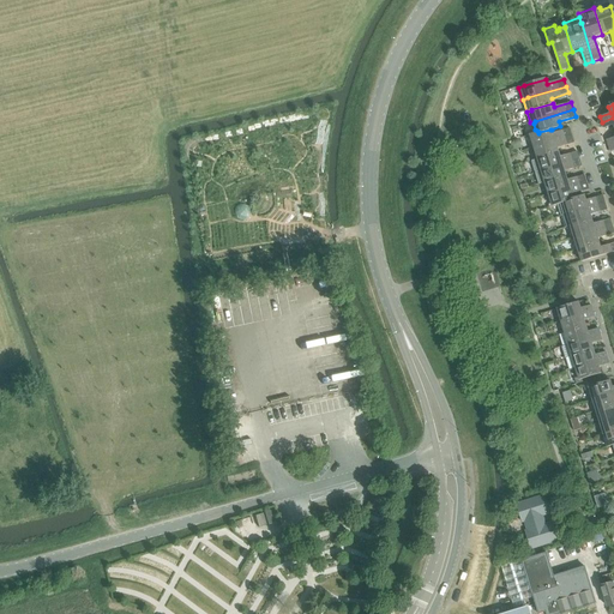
[(613,118),(602,122),(603,128),(613,125),(613,118)]
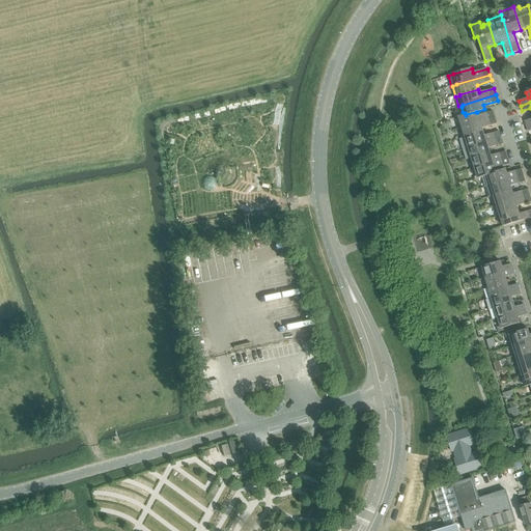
[(478,116),(477,112),(476,112),(466,114),(466,115),(458,117),(462,128),(495,117),(493,111),(478,116)]
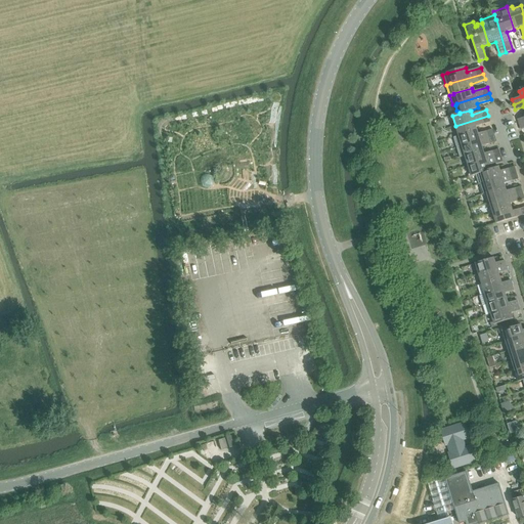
[(490,122),(488,116),(455,126),(460,136),(477,130),(476,126),(490,122)]
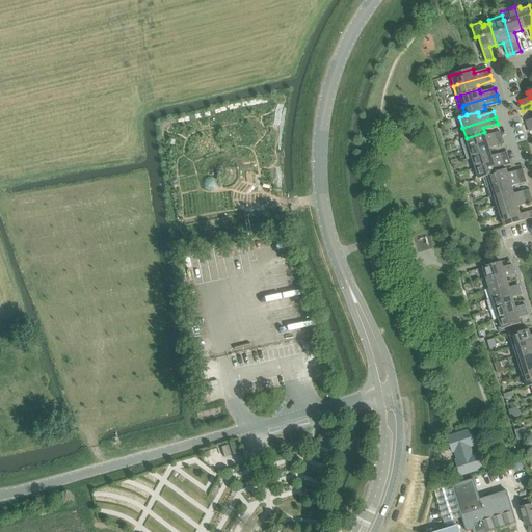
[(485,136),(484,132),(467,138),(460,140),(463,150),(502,138),(500,132),(485,136)]
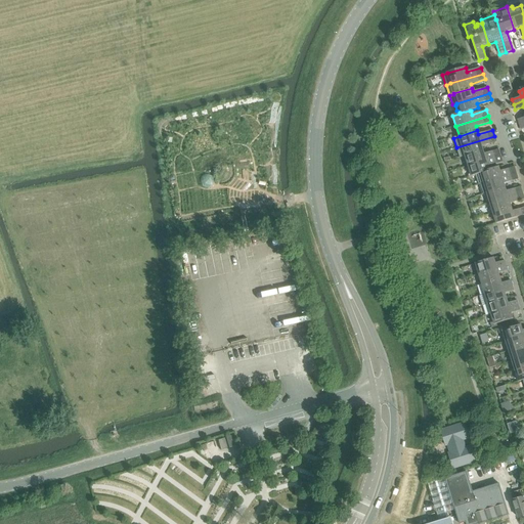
[(496,142),(494,136),(456,147),(461,158),(466,156),(483,150),(482,146),(496,142)]
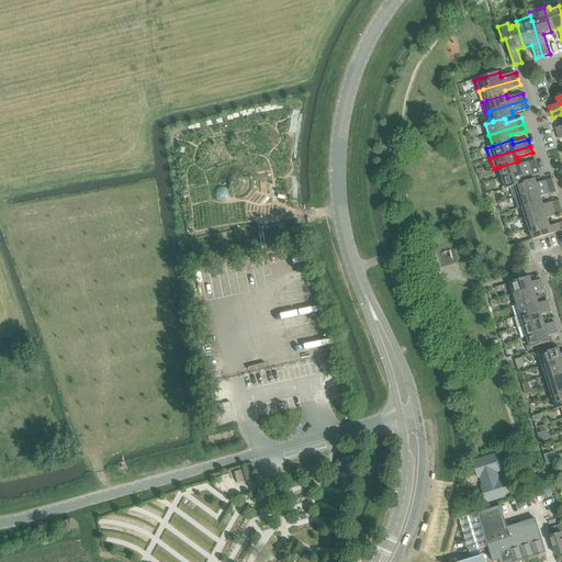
[(520,165),(518,161),(499,167),(503,178),(537,167),(535,160),(520,165)]
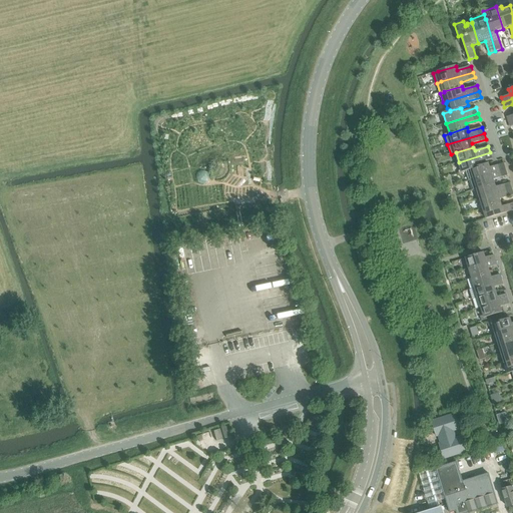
[(492,158),(490,152),(459,162),(462,172),(466,171),(470,169),(479,166),(478,163),(492,158)]
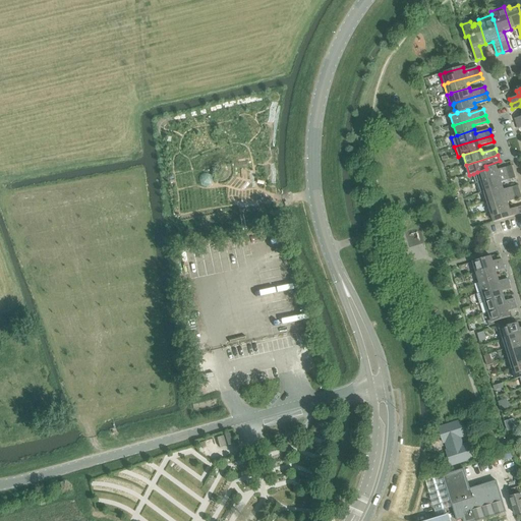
[(496,166),(486,169),(477,172),(473,174),(476,184),(513,172),(511,166),(498,170),(496,166)]
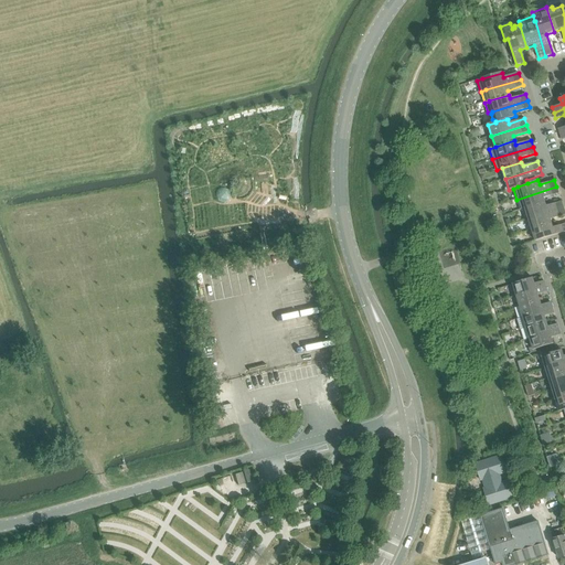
[(556,187),(516,200),(520,210),(525,209),(545,202),(543,198),(558,193),(556,187)]
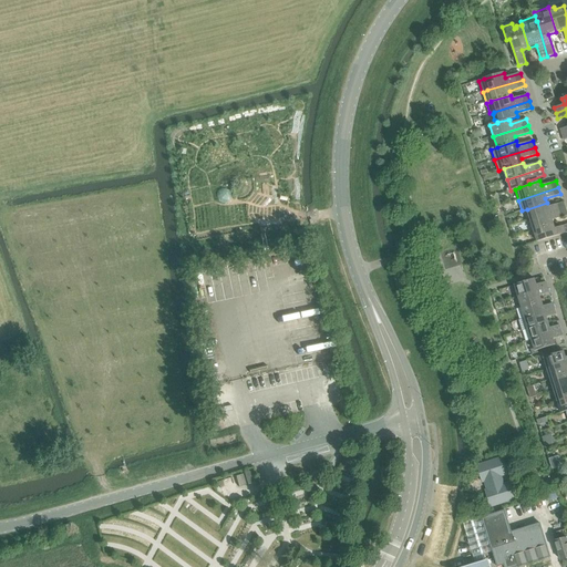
[(232,198),(232,194),(229,191),(226,188),(220,189),(218,192),(217,193),(216,198),(218,202),(223,204),(226,204),(230,202),(232,198)]
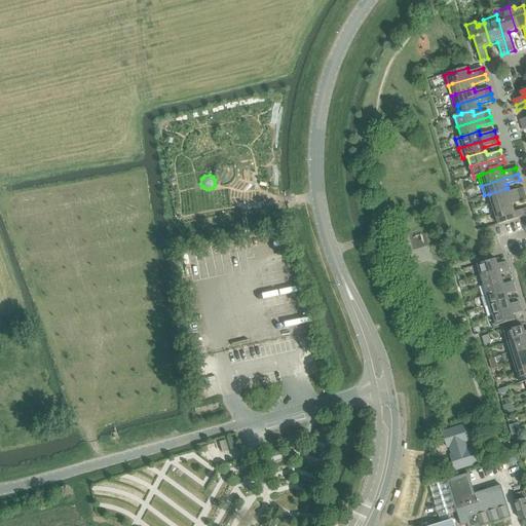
[(509,192),(508,188),(489,194),(492,204),(524,194),(522,188),(509,192)]
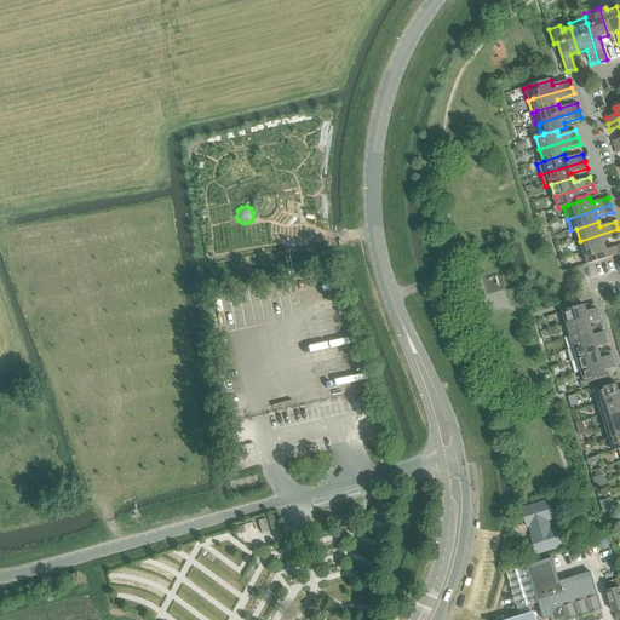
[(619,235),(619,234),(618,229),(580,241),(584,252),(606,246),(604,241),(619,235)]
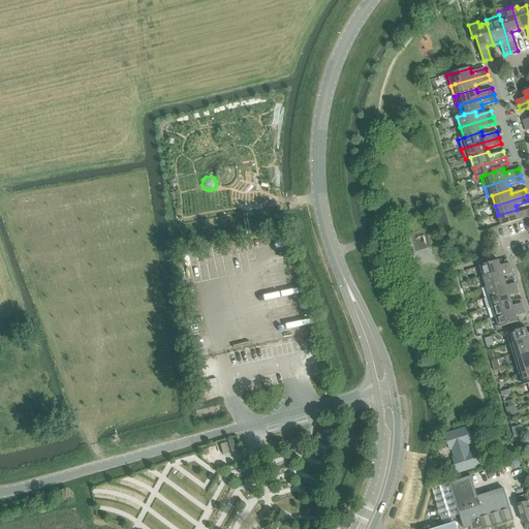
[(528,209),(518,213),(517,210),(498,215),(501,225),(528,216),(528,209)]
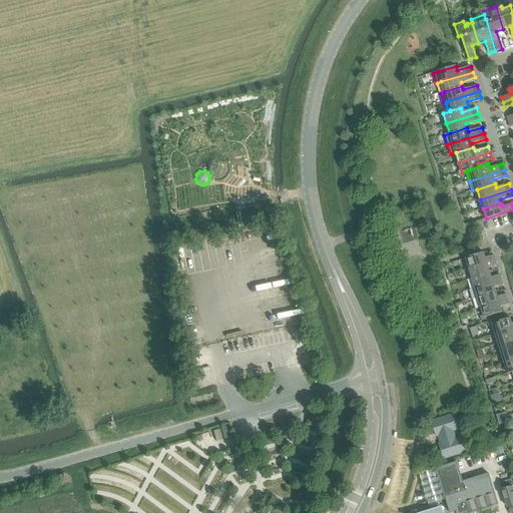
[(465,259),(469,269),(495,261),(494,255),(485,258),(484,252),(465,259)]
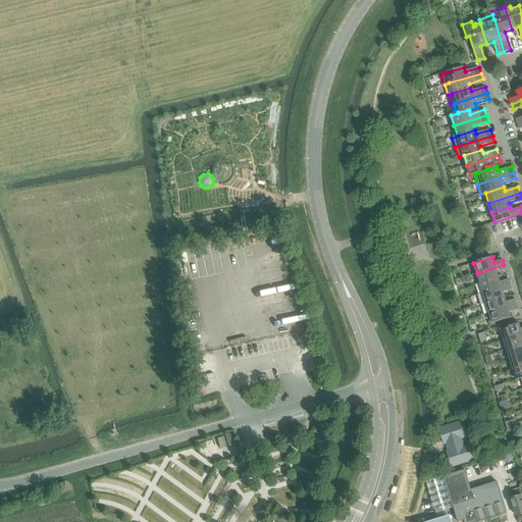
[(506,269),(504,265),(477,273),(480,283),(499,277),(497,272),(506,269)]
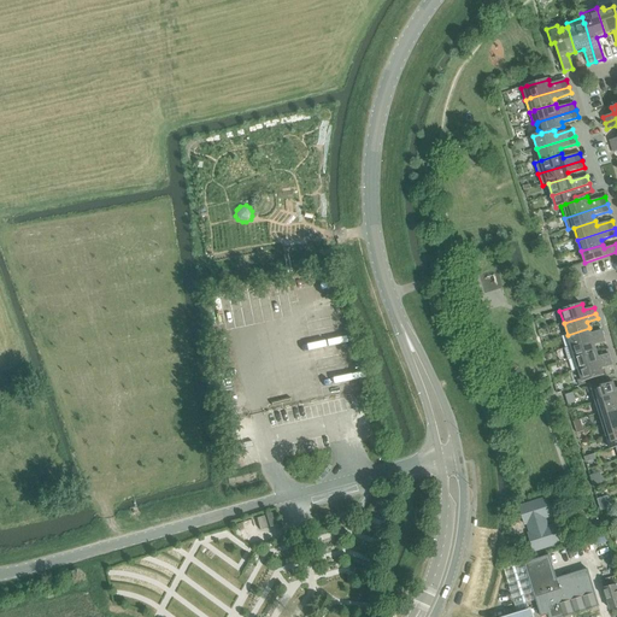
[(591,334),(589,328),(568,335),(571,346),(603,336),(601,330),(591,334)]
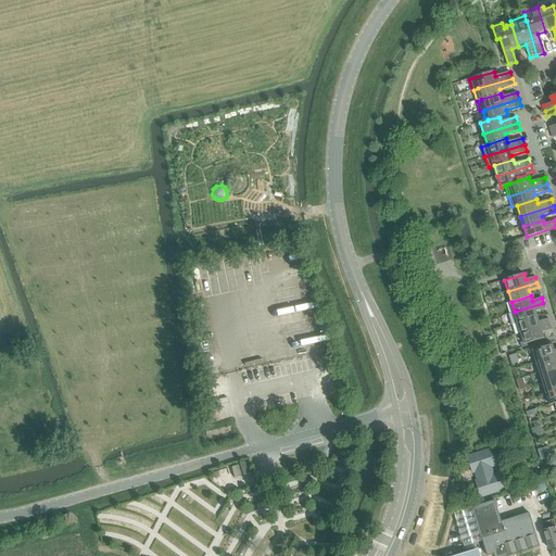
[(545,308),(543,303),(515,312),(518,323),(538,316),(535,312),(545,308)]
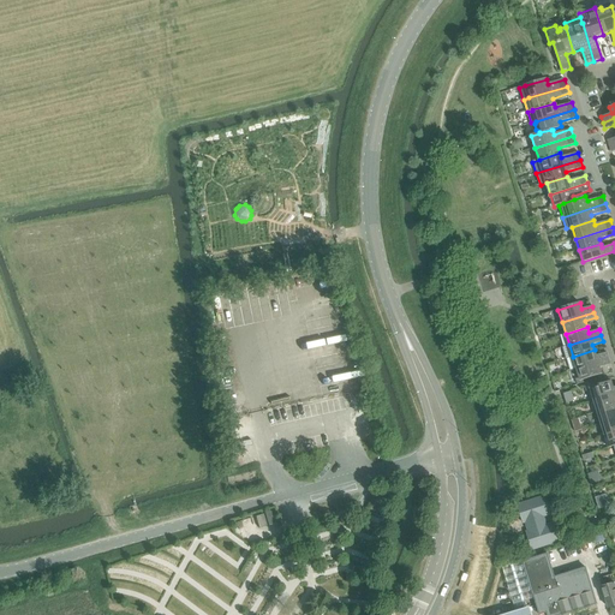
[(596,356),(595,350),(573,357),(577,369),(608,359),(607,353),(596,356)]
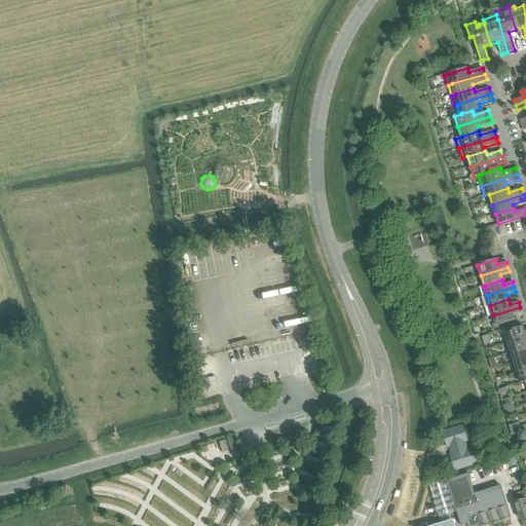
[(495,323),(492,324),(494,329),(499,328),(498,325),(515,320),(513,314),(522,311),(520,307),(493,315),(495,323)]
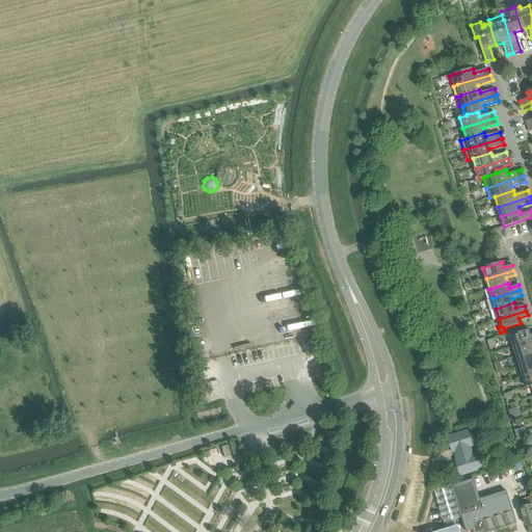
[(511,333),(506,335),(507,339),(510,338),(513,346),(531,340),(531,335),(530,336),(529,330),(512,336),(511,333)]
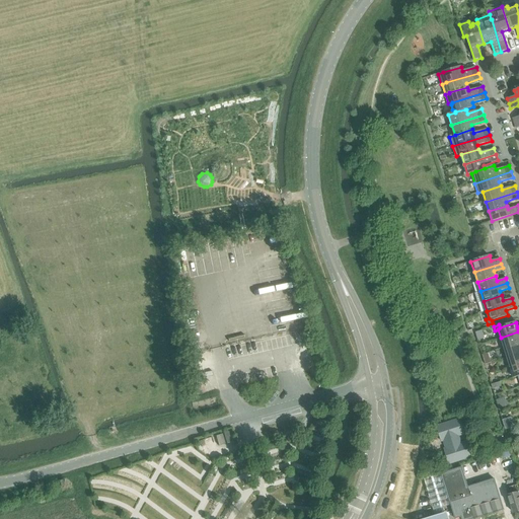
[(485,339),(482,330),(475,332),(478,341),(485,339)]
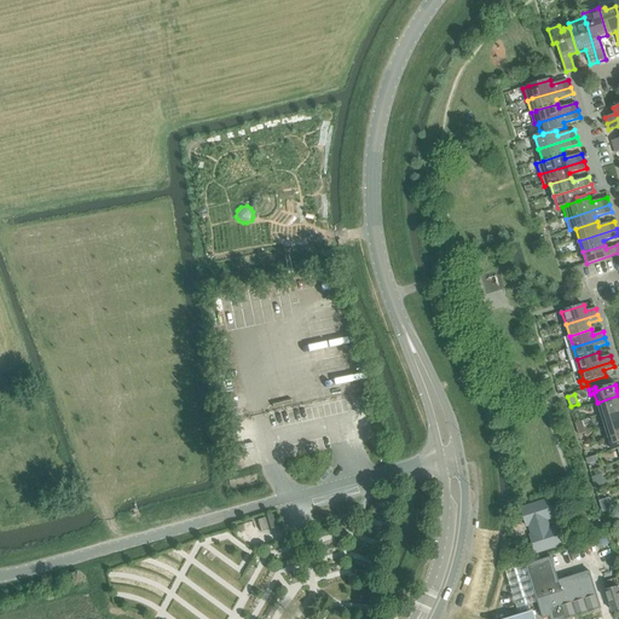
[(618,395),(597,403),(601,415),(618,409),(618,395)]
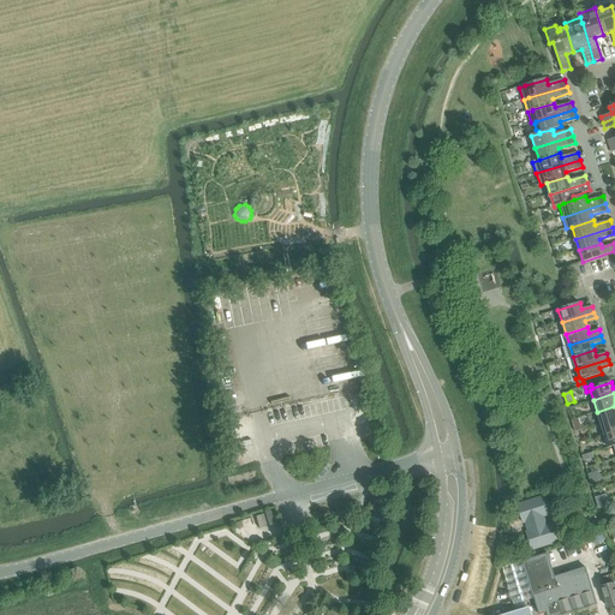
[(614,406),(597,412),(601,424),(614,419),(614,406)]
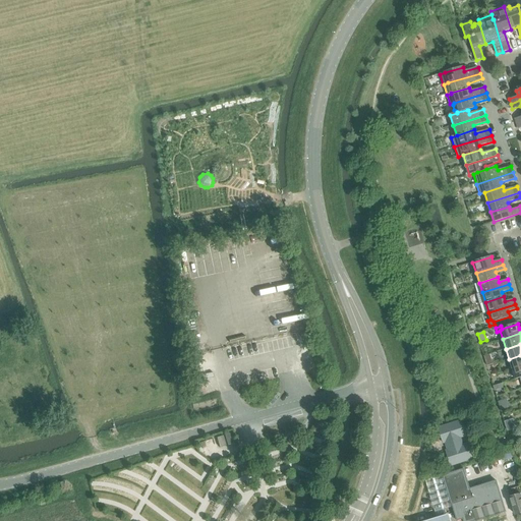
[(520,355),(509,359),(512,369),(520,365),(520,355)]
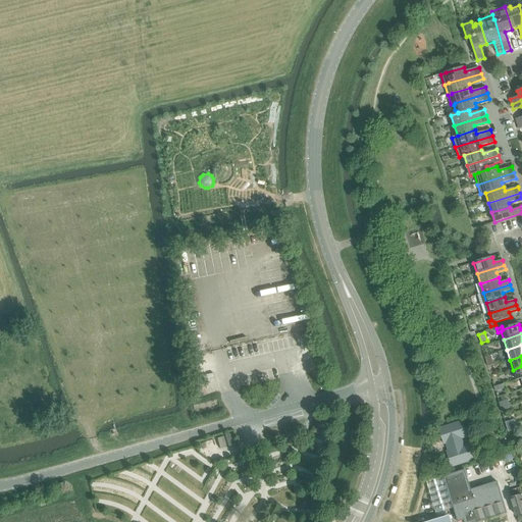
[(521,366),(513,370),(514,371),(513,373),(514,378),(516,379),(517,380),(521,378),(521,366)]
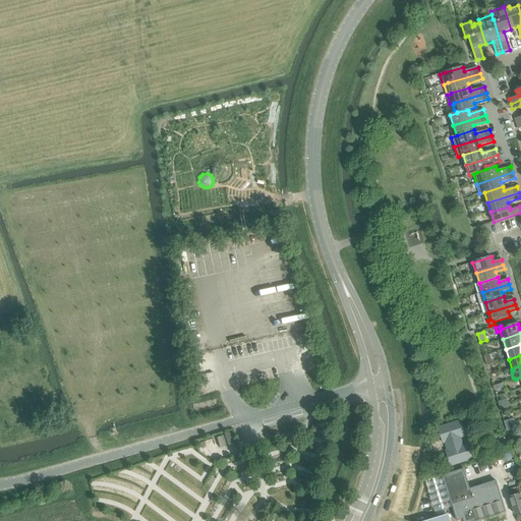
[(466,436),(462,420),(439,427),(444,443),(446,443),(448,450),(446,451),(450,466),(473,459),(468,444),(463,445),(461,441),(461,438),(466,436)]
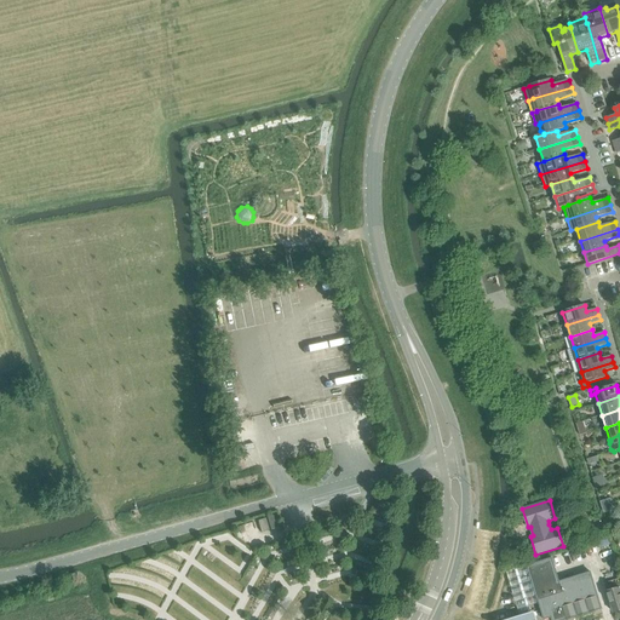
[(614,510),(612,504),(602,506),(604,514),(614,510)]
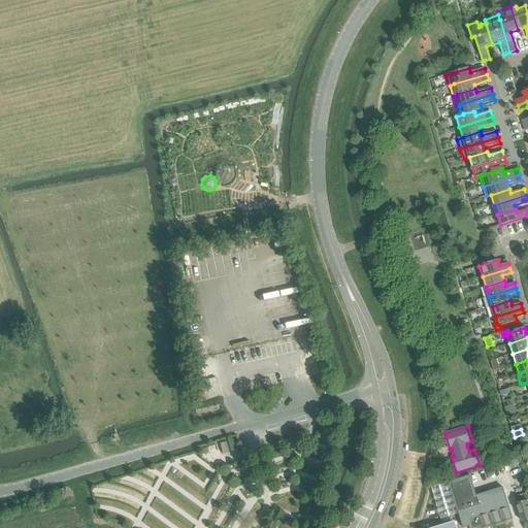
[(233,440),(228,441),(231,452),(236,450),(233,440)]
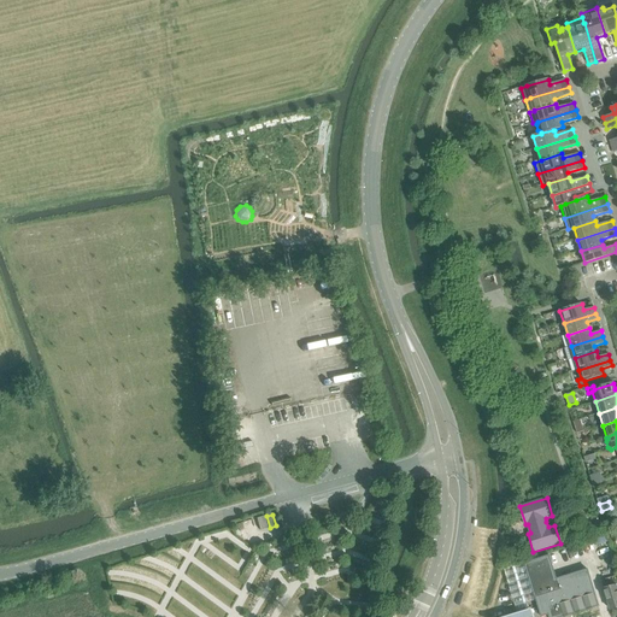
[(264,517),(257,519),(260,532),(268,529),(264,517)]
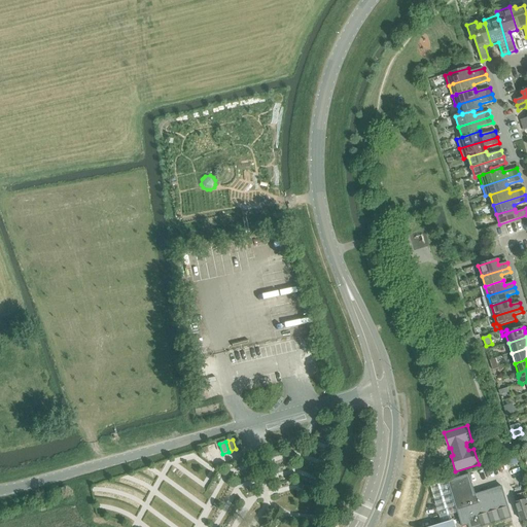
[(473,472),(477,483),(489,479),(486,469),(473,472)]
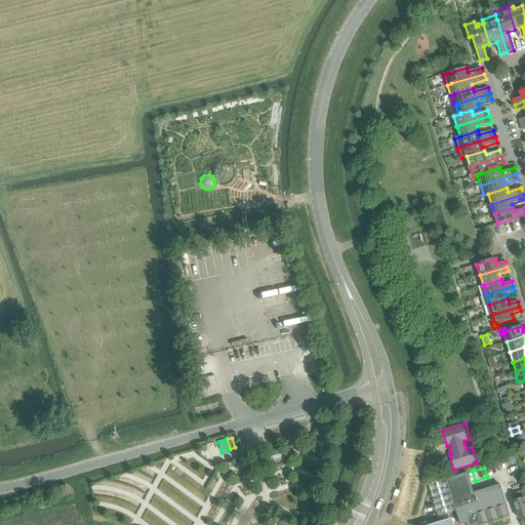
[(467,524),(479,524),(509,516),(499,485),(473,493),(467,474),(447,480),(460,524),(467,523),(467,524)]
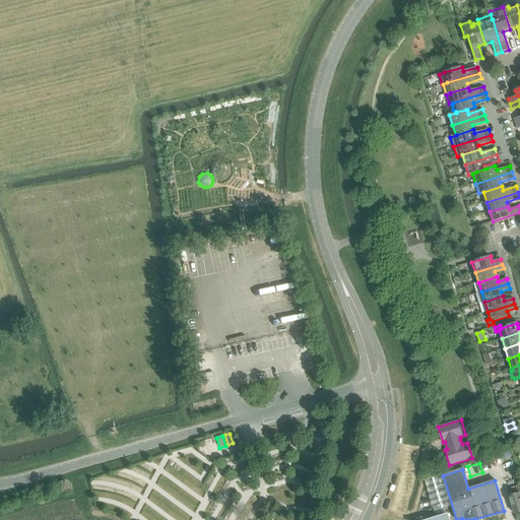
[(514,514),(519,512),(519,495),(519,494),(509,497),(514,514)]
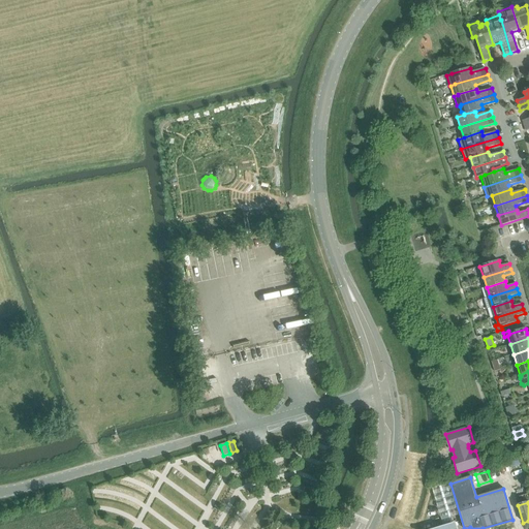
All buildings are outlined.
